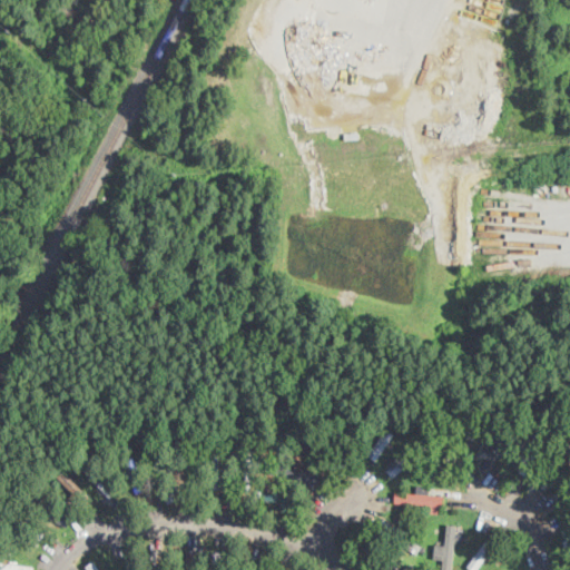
[(107,16),(101,25),(91,18),(98,9),(107,16)]
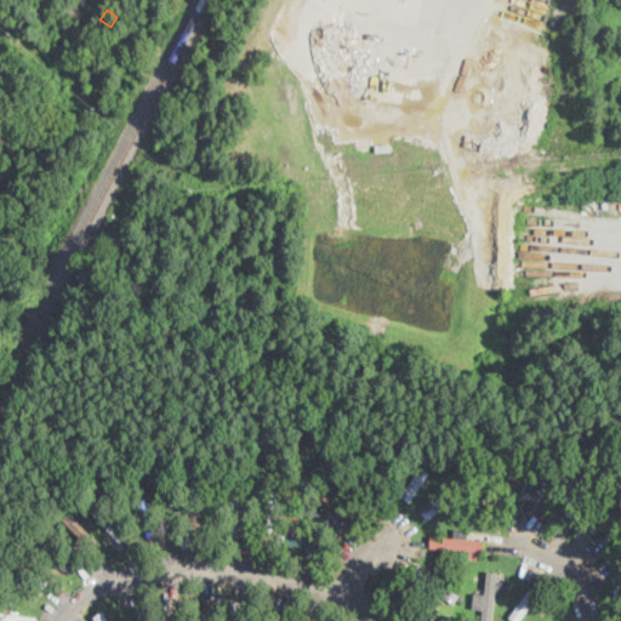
[(429,471),(409,500),(400,494),(421,463),(429,471)]
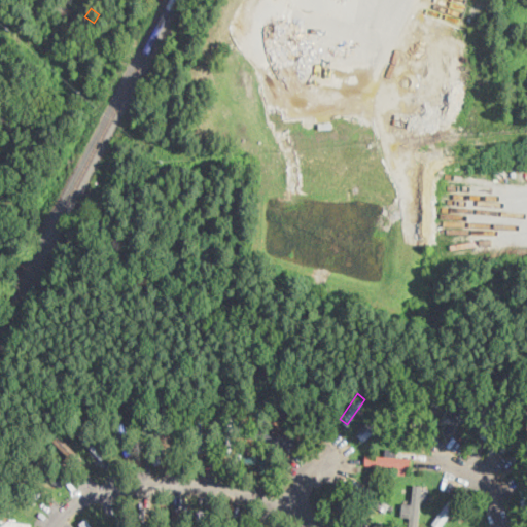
[(469,412),(452,438),(445,433),(467,397),(476,402),(469,412)]
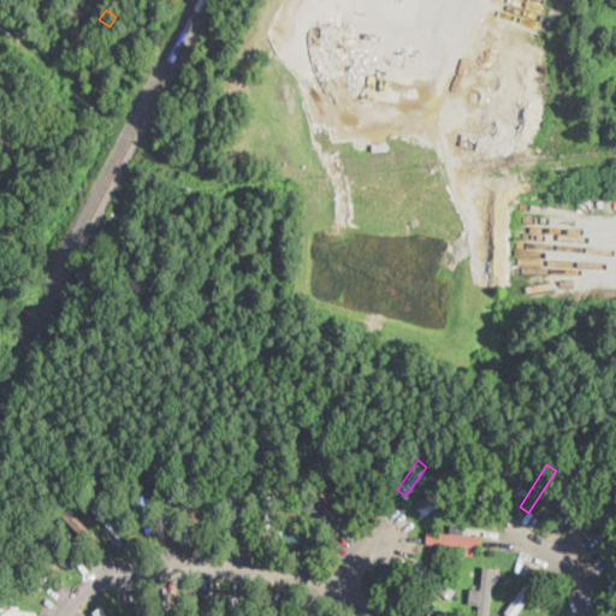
[(462,484),(424,516),(418,509),(456,475),(462,484)]
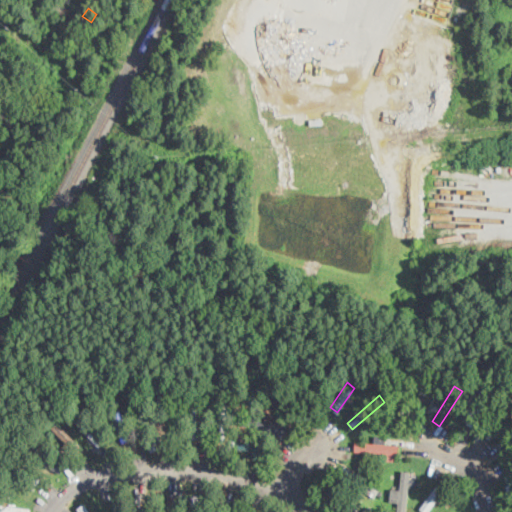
[(85,453),(79,459),(50,429),(57,422),(87,452),(85,453)]
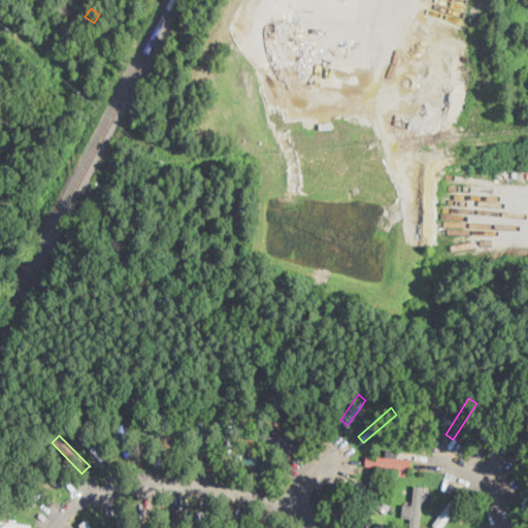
[(410,460),(409,468),(404,468),(403,474),(397,474),(398,467),(366,464),(367,456),(410,460)]
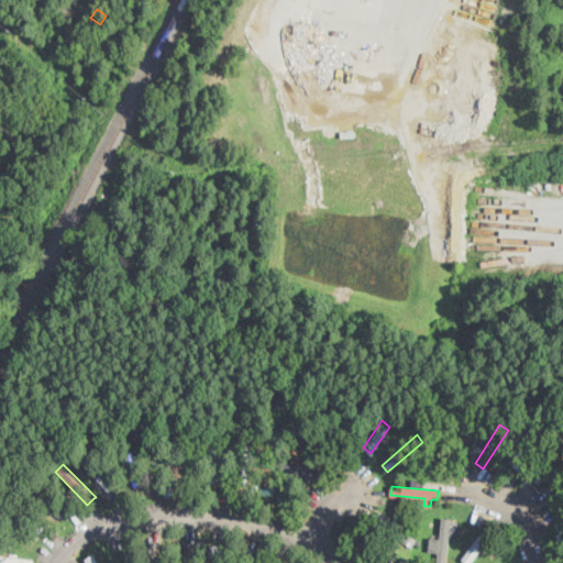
[(422,540),(419,545),(415,542),(411,547),(372,520),(378,510),(422,540)]
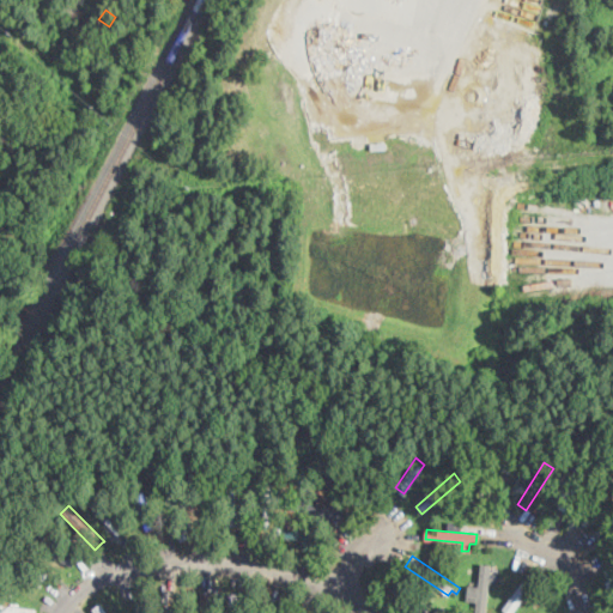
[(491,572),(486,612),(475,612),(481,564),(491,565),(491,572)]
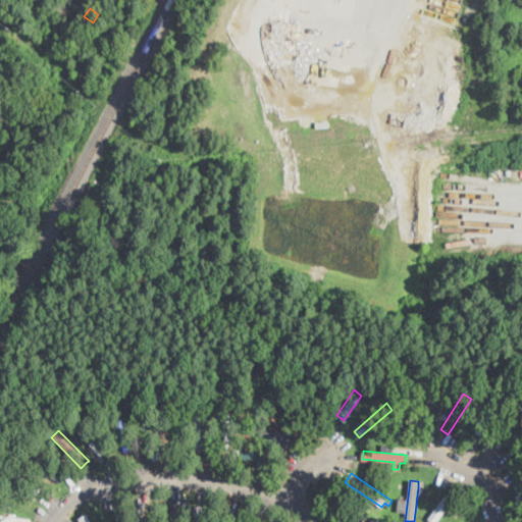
[(341,490),(337,496),(330,491),(333,486),(341,490)]
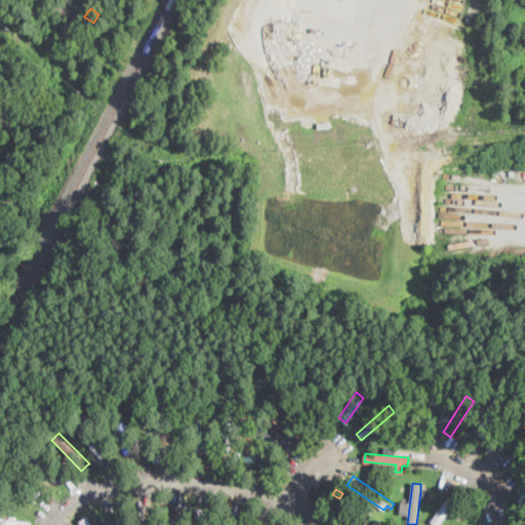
[(363,517),(359,524),(325,503),(330,495),(363,517)]
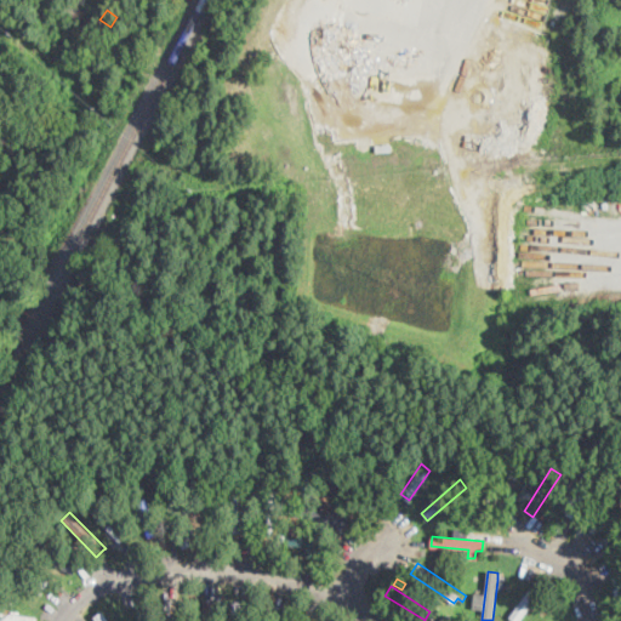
[(537,593),(517,620),(514,620),(508,616),(529,587),(537,593)]
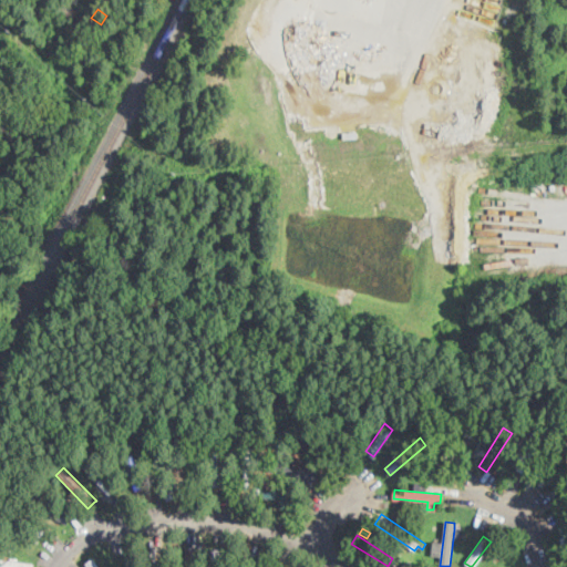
[(137,545),(136,566),(125,566),(127,545),(137,545)]
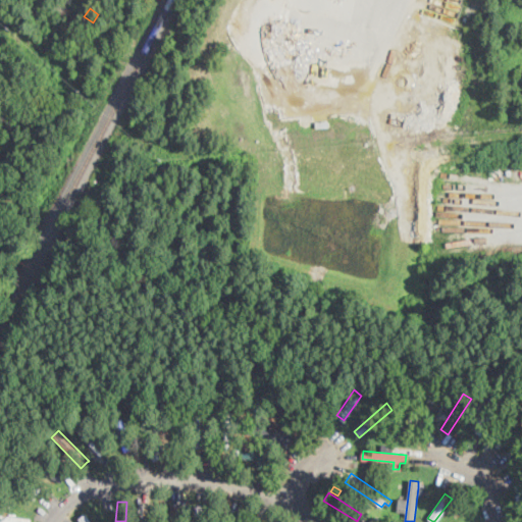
[(178,505),(176,521),(168,521),(170,504),(178,505)]
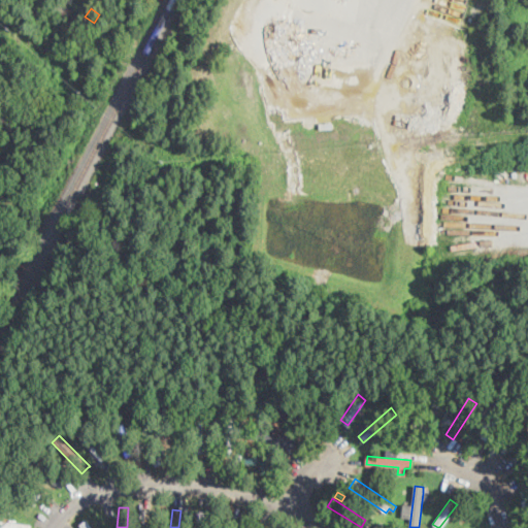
[(207,510),(205,527),(196,527),(198,509),(207,510)]
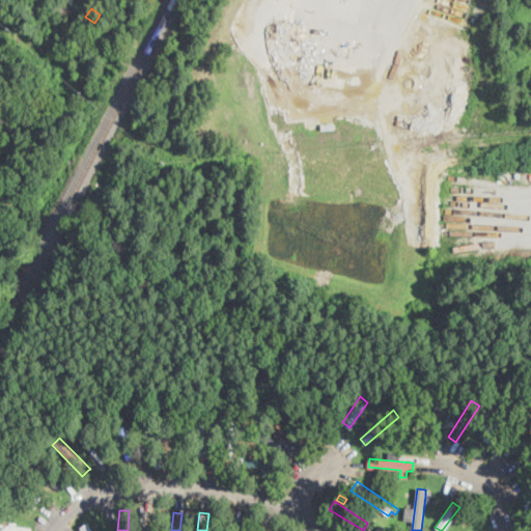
[(150,514),(149,530),(141,530),(143,514),(150,514)]
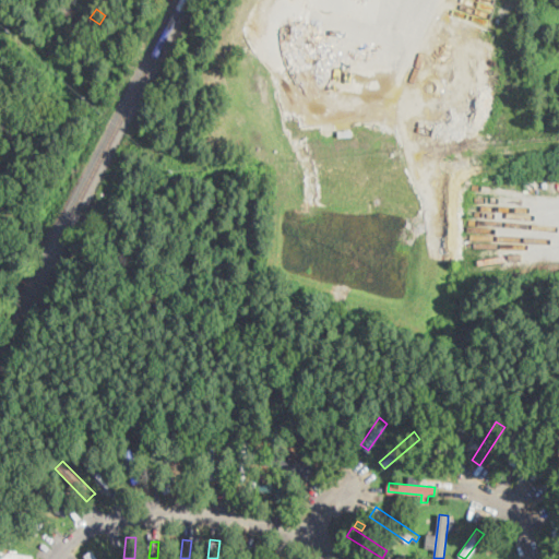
[(98,558),(87,558),(84,554),(92,548),(98,558)]
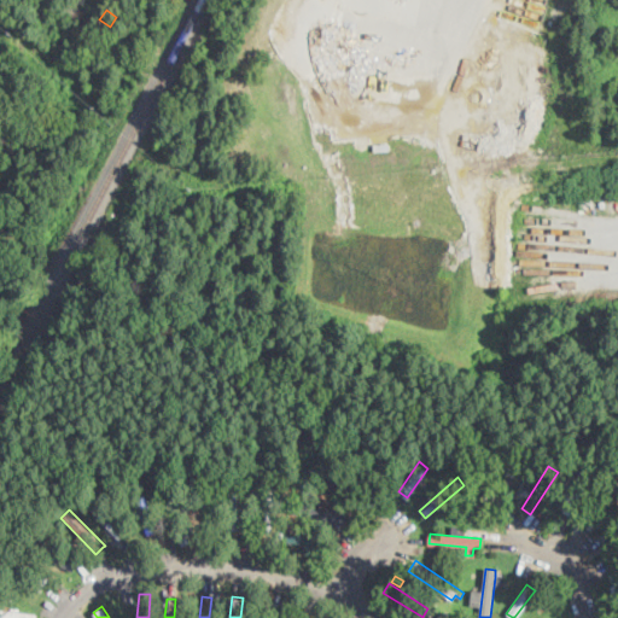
[(285,608),(283,617),(273,617),(275,606),(285,608)]
